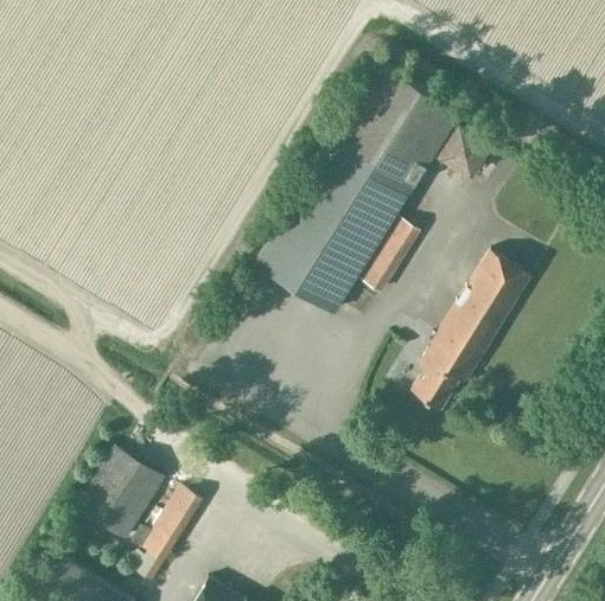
[(335,314),(414,187),(460,113),(377,62),(252,263),(335,314)]
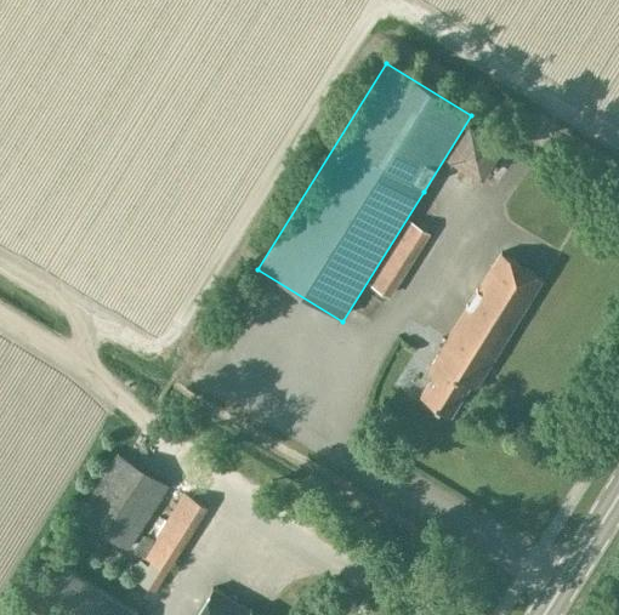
[(482,186),(504,151),(469,127),(447,164),(482,186)]
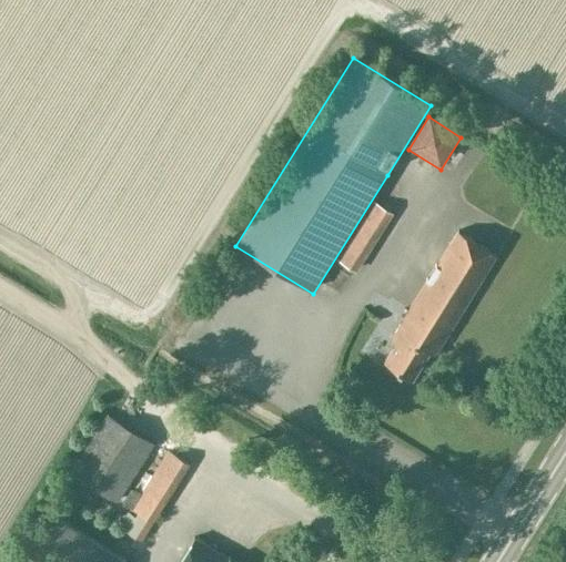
[(356,275),(392,217),(372,205),(336,262),(356,275)]
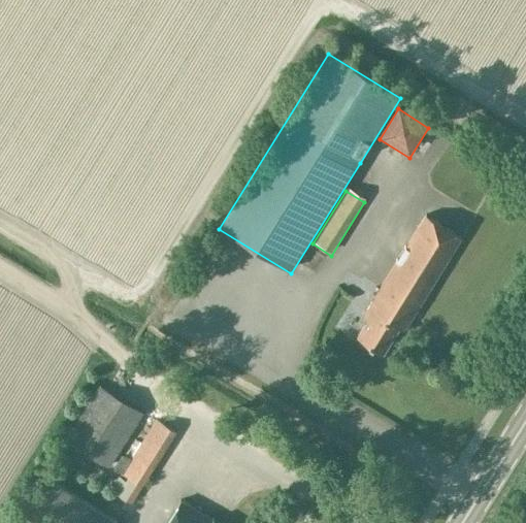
[(427,220),(364,319),(369,322),(358,339),(384,356),(398,331),(403,334),(462,241),(427,220)]
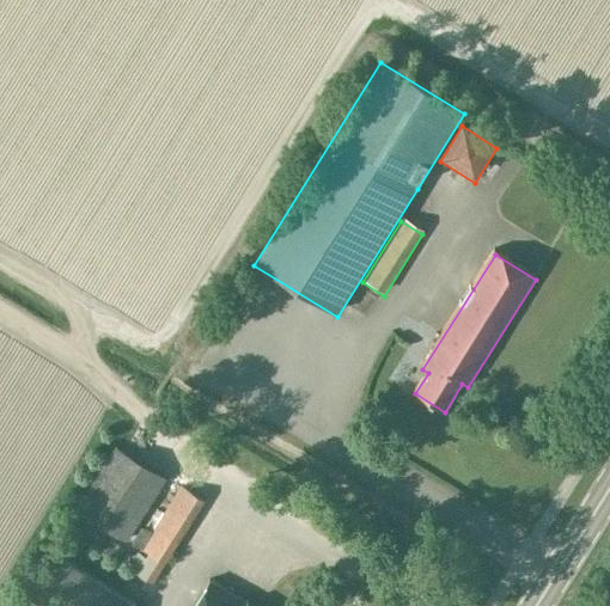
[(77,513),(114,537),(127,545),(133,537),(166,483),(115,451),(77,513)]
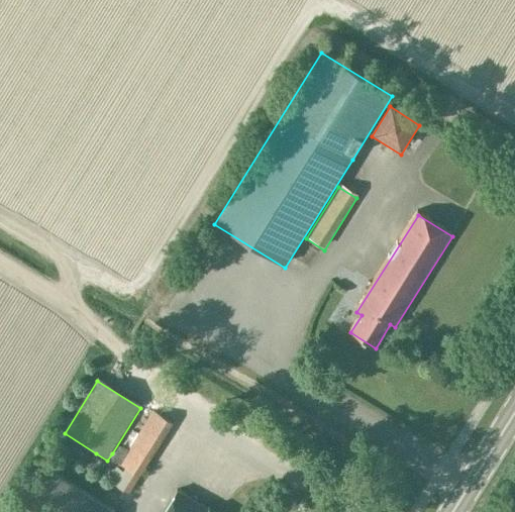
[(139,480),(156,453),(173,426),(152,413),(127,453),(119,467),(139,480)]
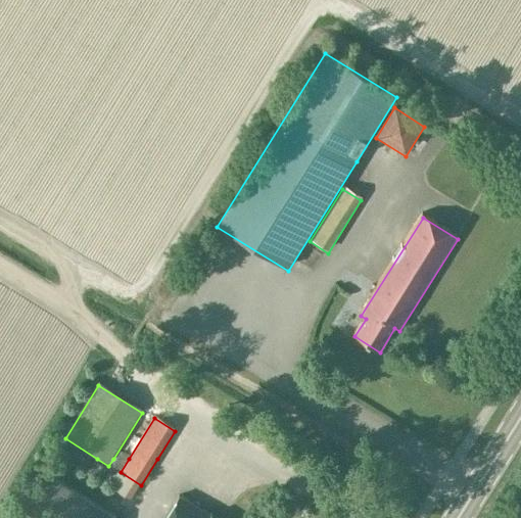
[(314,459),(311,464),(320,469),(323,463),(314,459)]
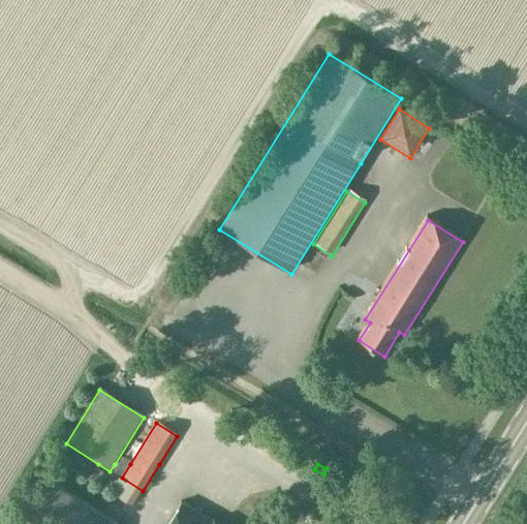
[(113,523),(50,483),(27,519),(34,523),(113,523)]
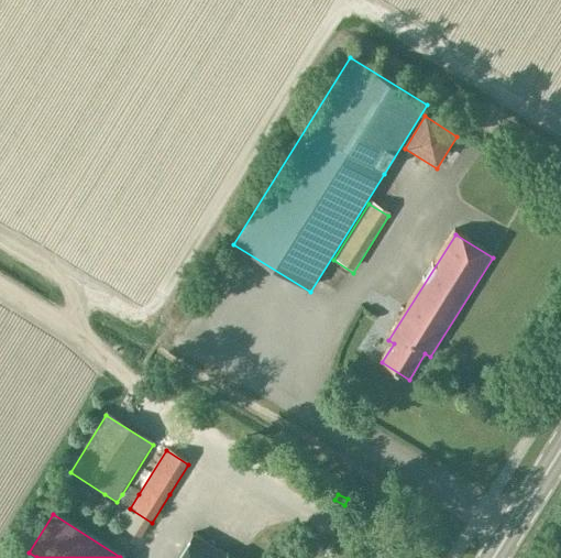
[(226,557),(194,537),(179,557),(226,557)]
